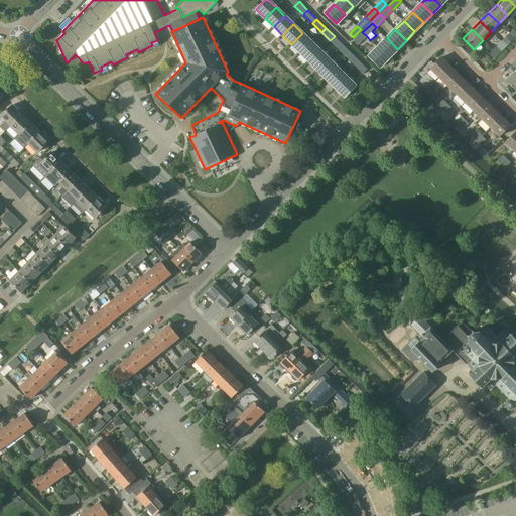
[(362,32),(354,41),(358,45),(367,36),(362,32)]
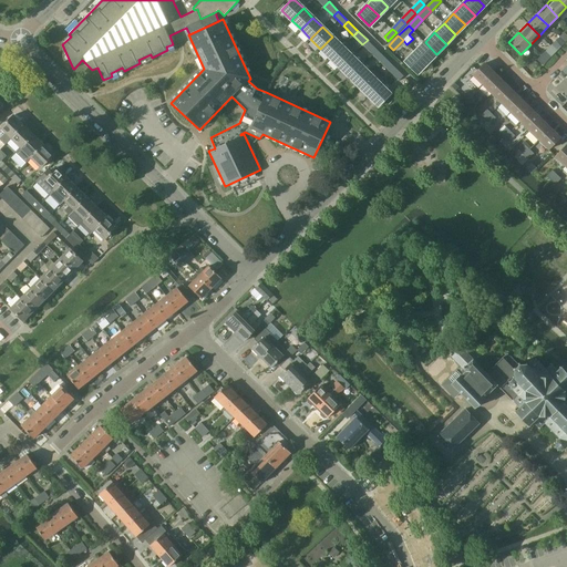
[(332,37),(320,49),(330,58),(342,47),(346,43),(341,39),(338,42),(332,37)]
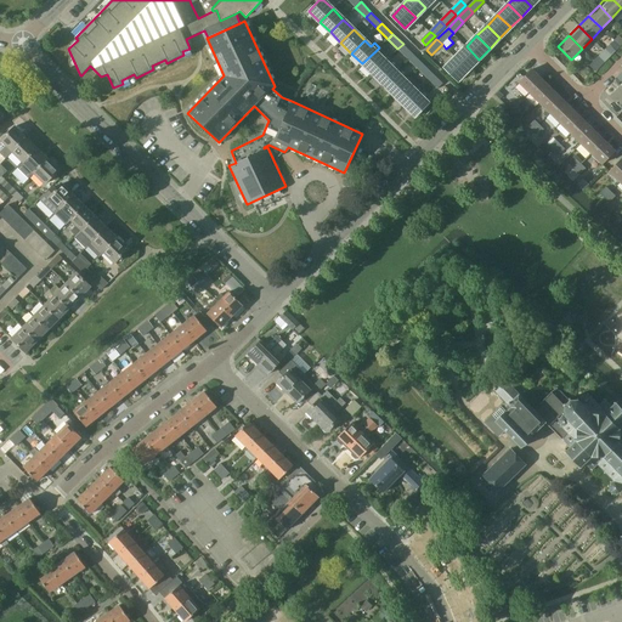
[(616,51),(621,47),(614,40),(609,45),(616,51)]
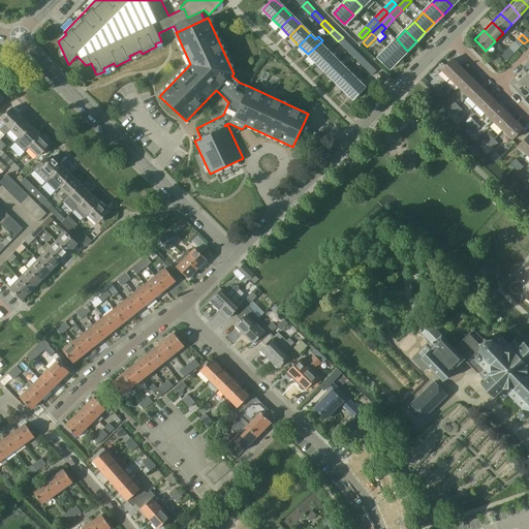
[(347,51),(351,45),(343,37),(338,41),(347,51)]
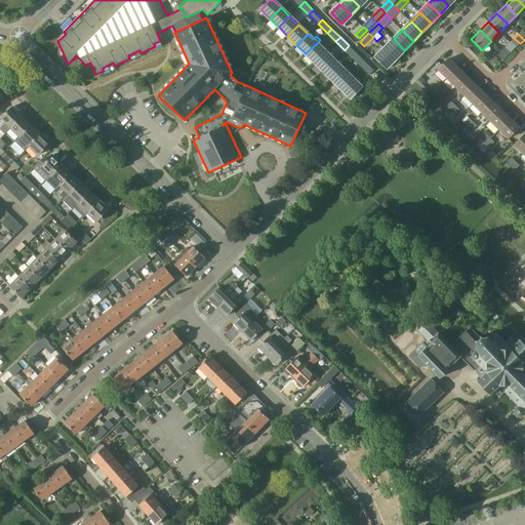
[(394,39),(385,48),(396,58),(404,50),(394,39)]
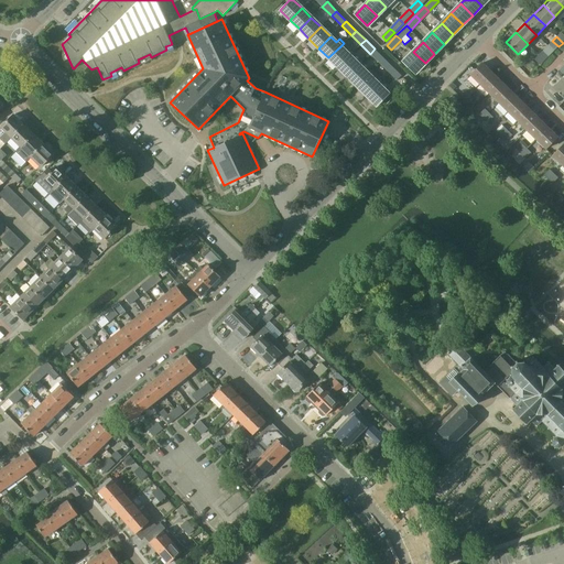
[(340,46),(328,57),(337,66),(349,55),(349,54),(353,52),(348,47),(345,51),(340,46)]
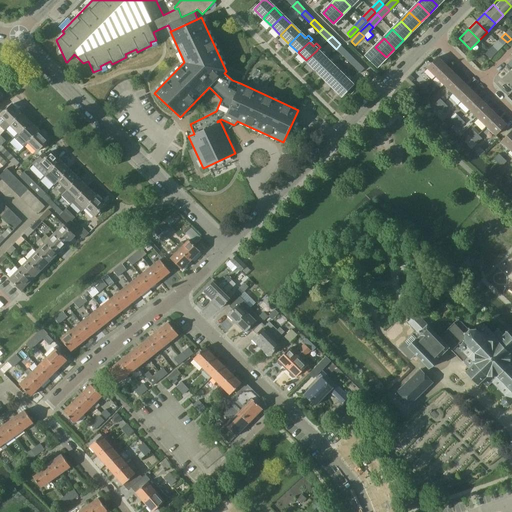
[(344,57),(348,53),(340,44),(336,49),(344,57)]
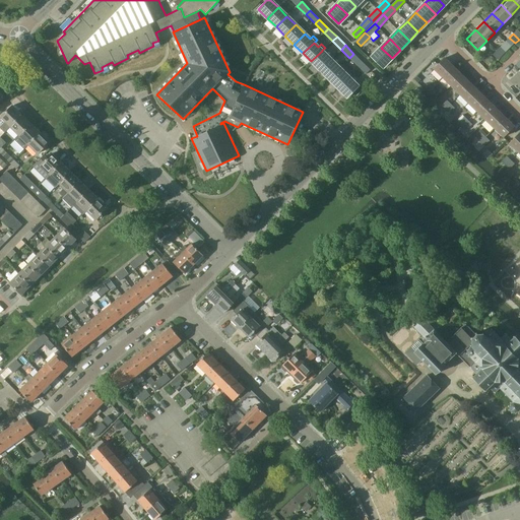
[(497,51),(502,56),(506,52),(501,47),(497,51)]
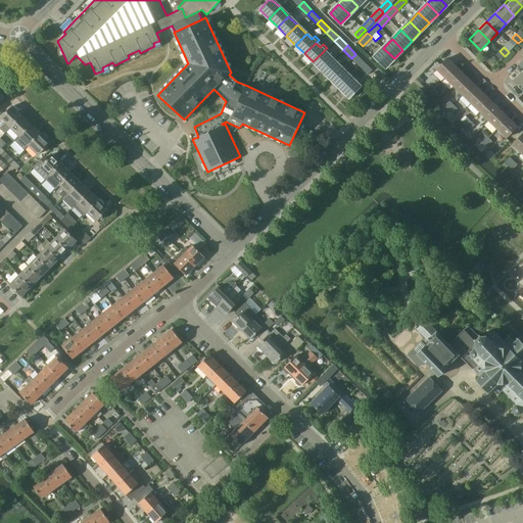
[(382,49),(374,57),(385,67),(393,59),(394,58),(383,48),(382,49)]
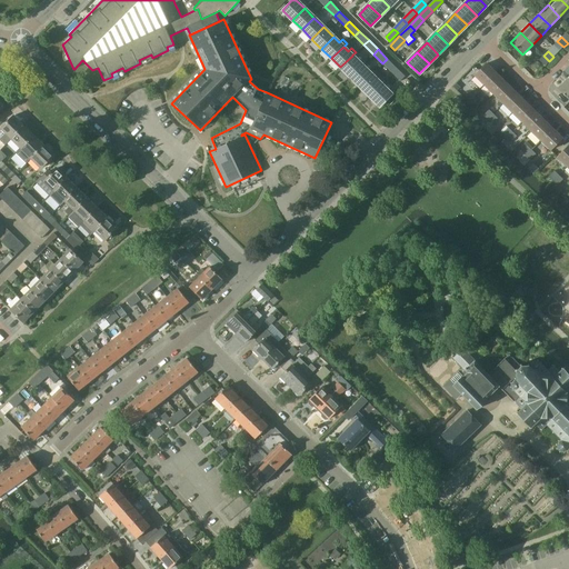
[(352,56),(340,67),(350,77),(351,78),(363,66),(366,63),(361,59),(359,62),(352,56)]
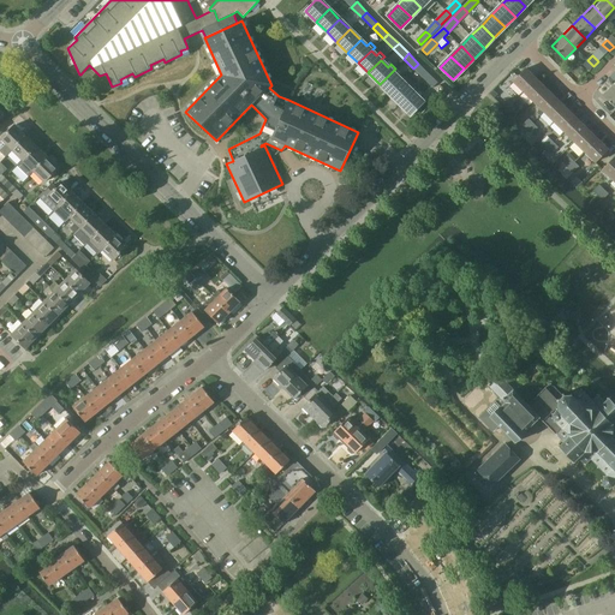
[(589,71),(593,66),(587,60),(583,65),(589,71)]
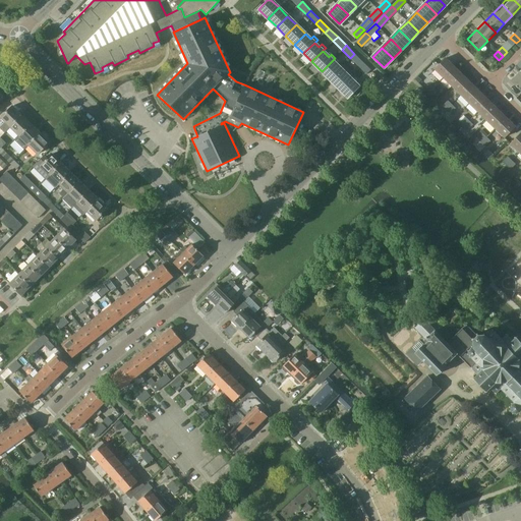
[(360,67),(364,63),(354,54),(350,58),(360,67)]
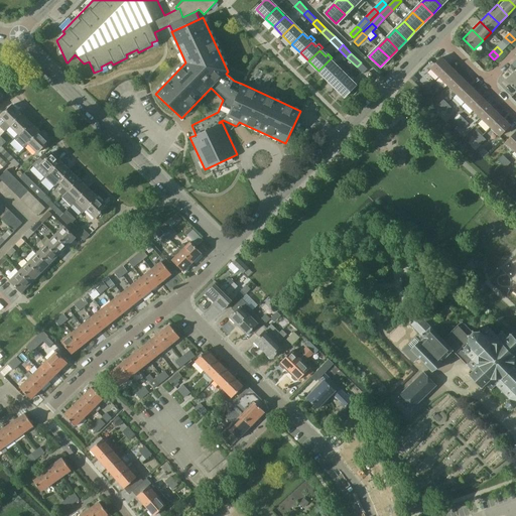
[(441,58),(430,69),(439,78),(449,67),(441,58)]
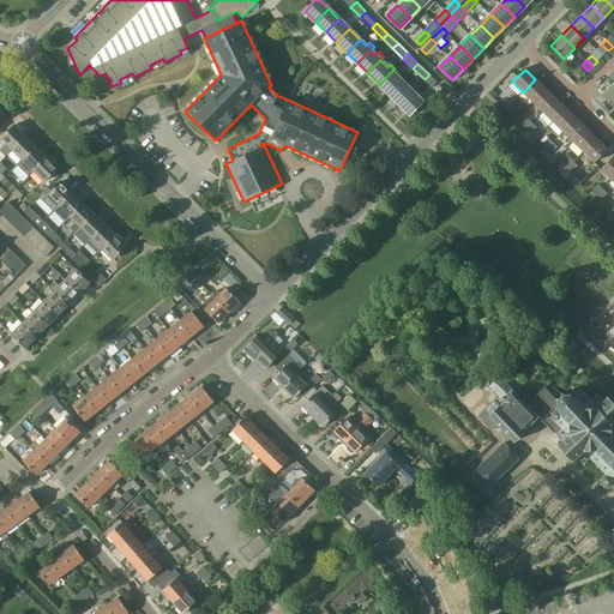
[(392,71),(379,84),(389,94),(401,80),(392,71)]
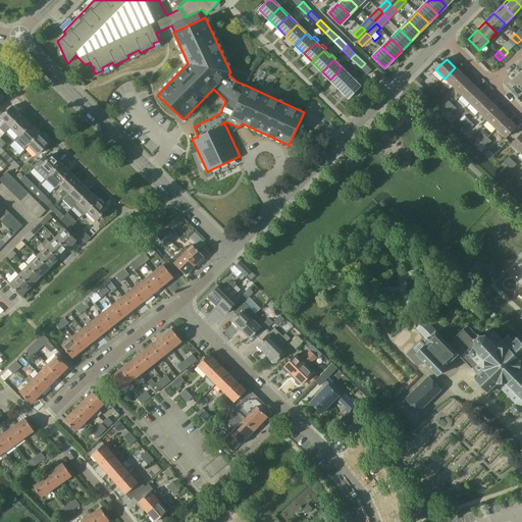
[(365,63),(361,67),(367,74),(371,70),(365,63)]
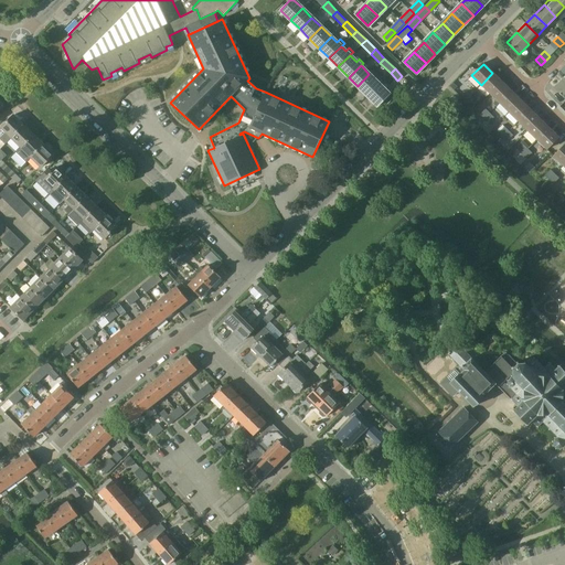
[(492,73),(481,85),(490,94),(502,83),(492,73)]
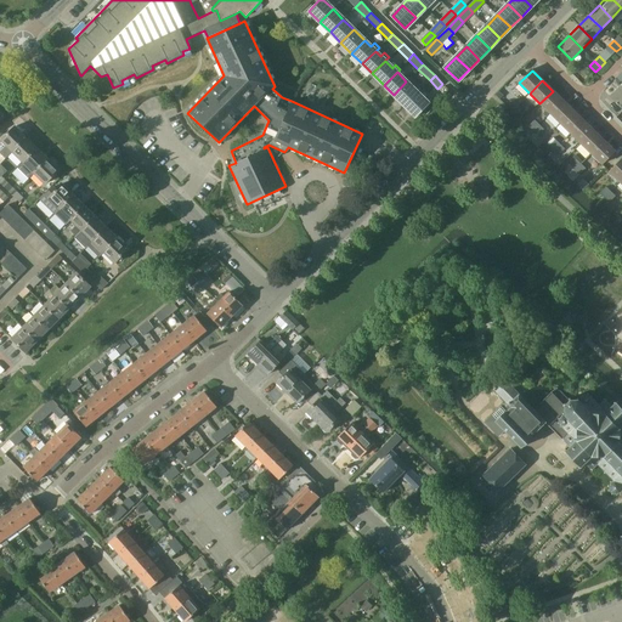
[(406,82),(394,95),(405,106),(417,92),(420,89),(417,85),(413,89),(406,82)]
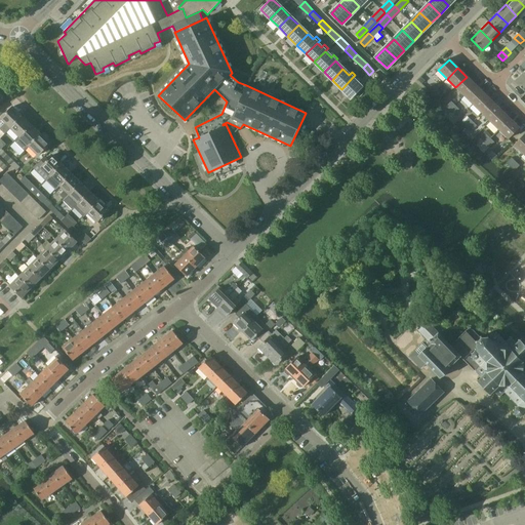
[(524,92),(524,75),(523,74),(515,82),(524,92)]
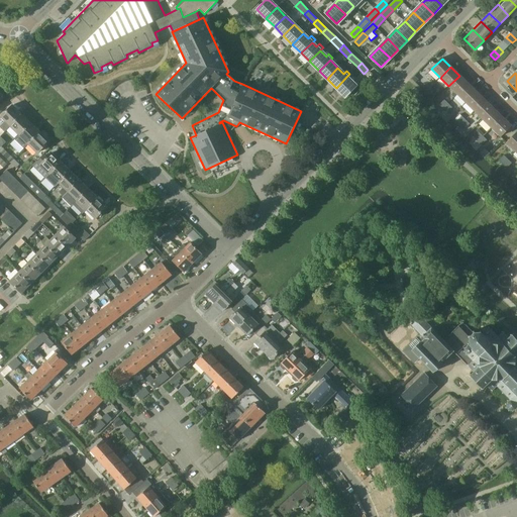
[(459,76),(448,86),(456,95),(457,95),(468,84),(459,76)]
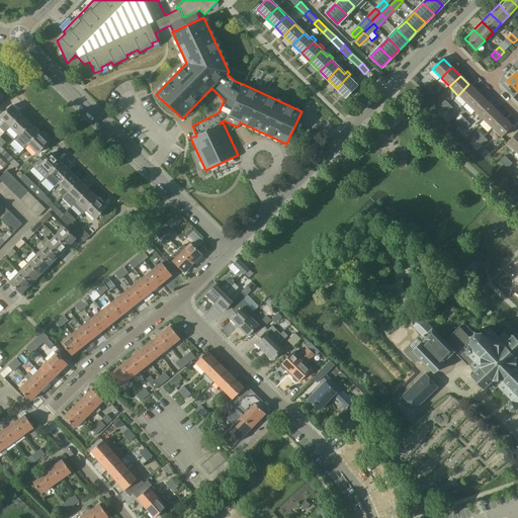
[(347,77),(337,88),(346,97),(356,86),(348,77),(347,77)]
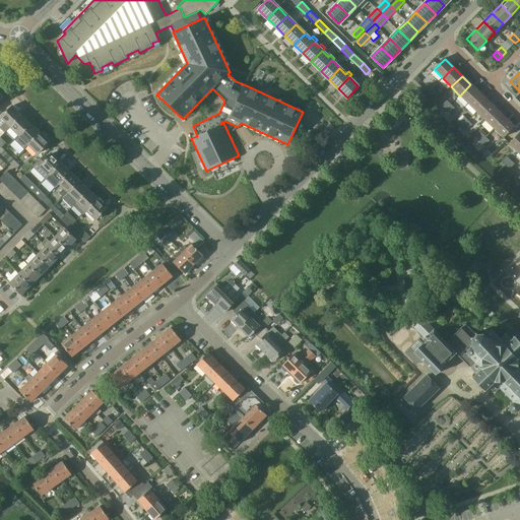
[(429,93),(434,87),(430,83),(424,89),(429,93)]
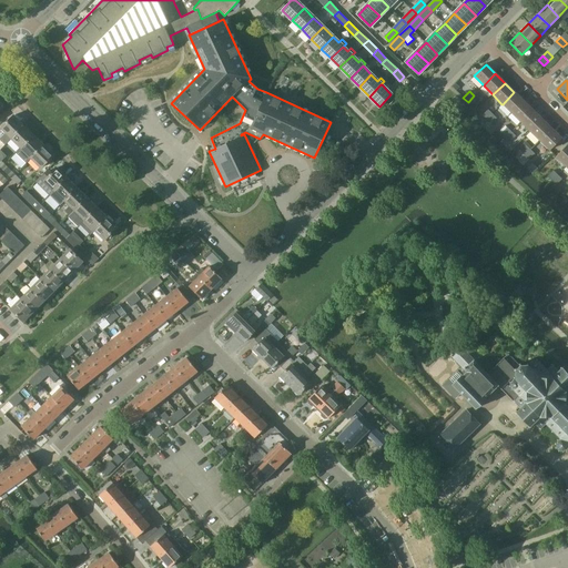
[(514,92),(503,104),(511,113),(524,101),(514,92)]
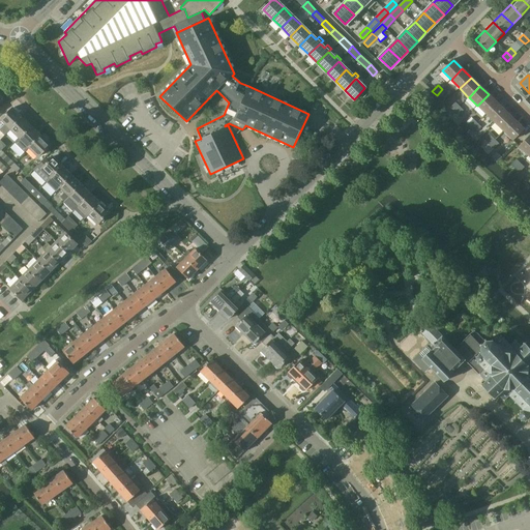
[(442,89),(437,95),(440,98),(446,93),(442,89)]
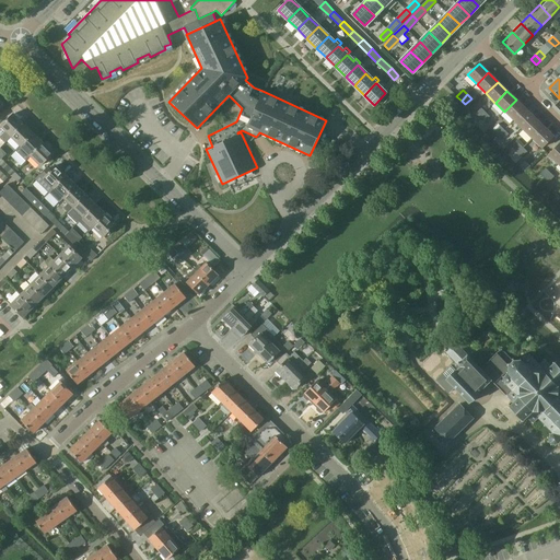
[(516,100),(504,112),(513,120),(525,108),(516,100)]
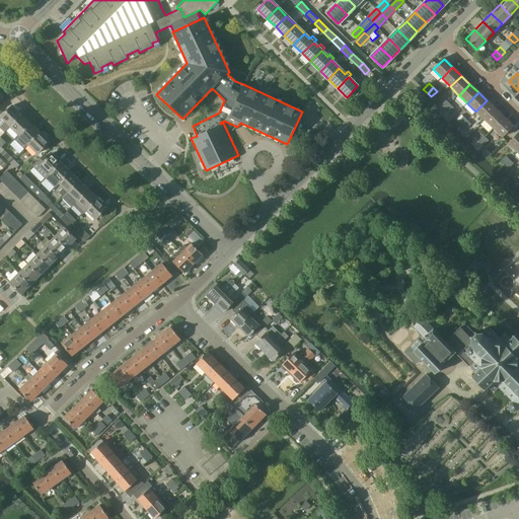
[(445,109),(450,103),(446,99),(441,105),(445,109)]
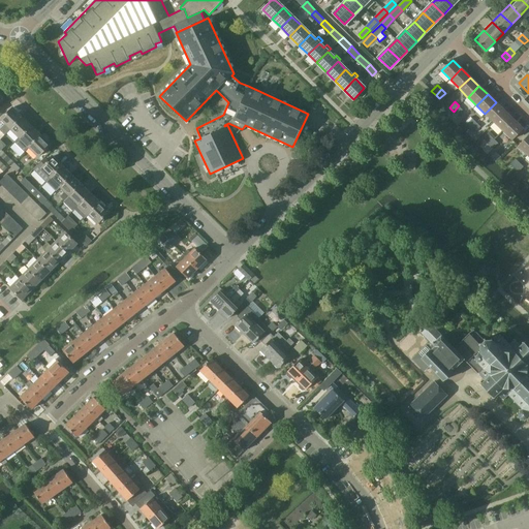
[(496,102),(485,114),(494,123),(504,112),(496,102)]
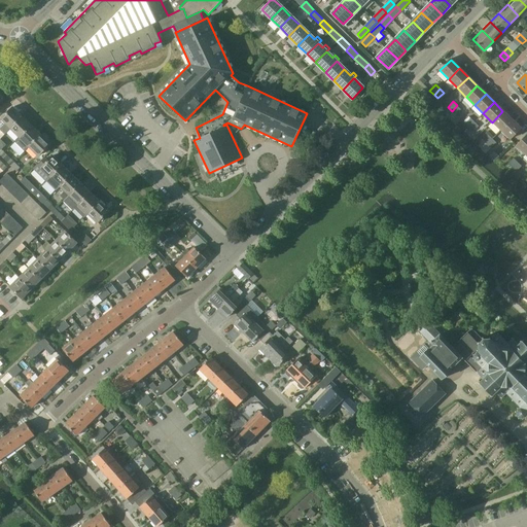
[(457,105),(452,111),(456,115),(461,109),(457,105)]
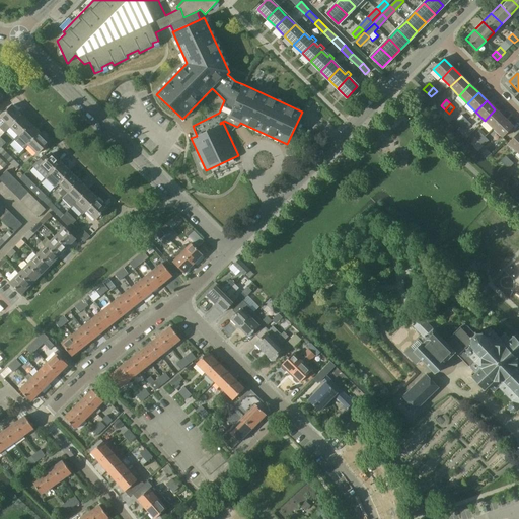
[(1,117),(0,117),(0,128),(0,129),(5,133),(11,127),(10,126),(22,114),(13,104),(1,117)]
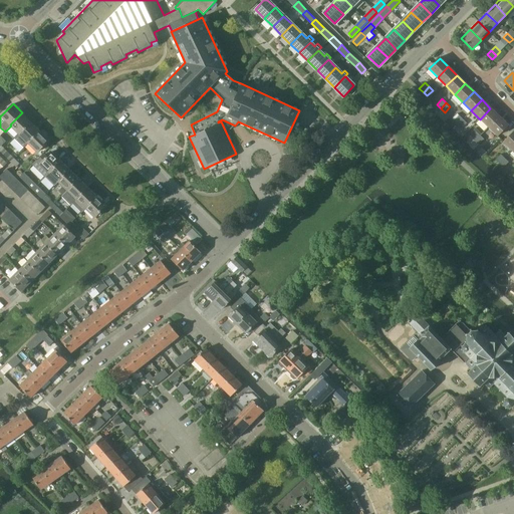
[(490,108),(480,119),(488,127),(499,116),(490,108)]
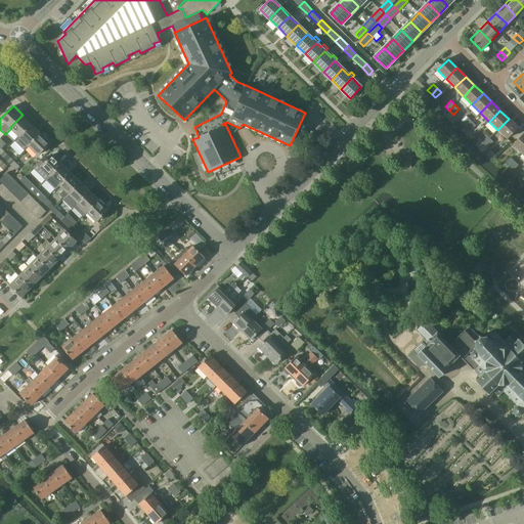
[(23,115),(10,127),(11,128),(19,136),(32,124),(23,115)]
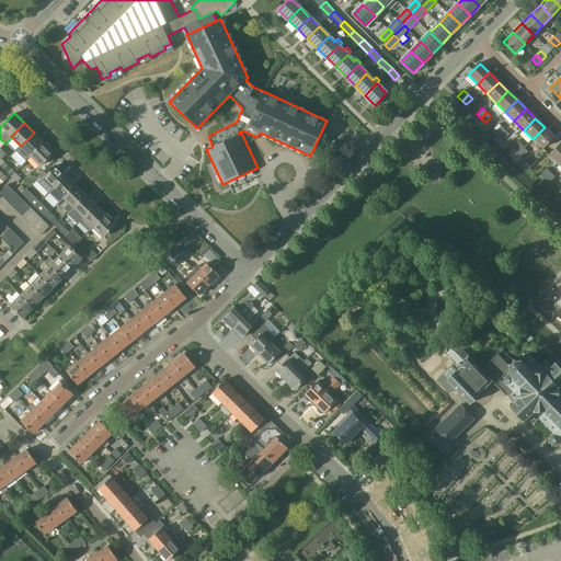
[(500,136),(505,129),(501,126),(495,132),(500,136)]
